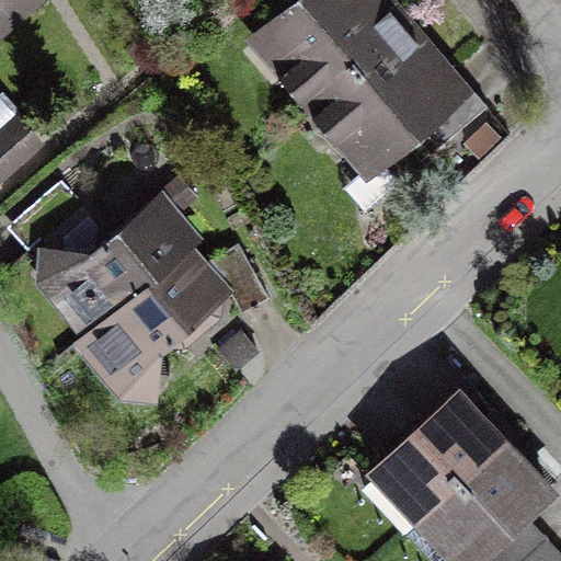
[(0,0),(0,16),(20,0),(0,0)]
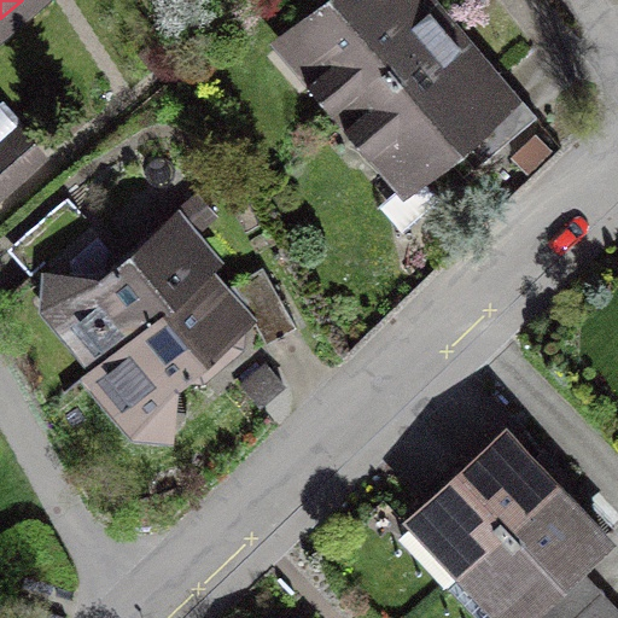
[(338,0),(290,41),(347,110),(444,29),(420,0),(338,0)]
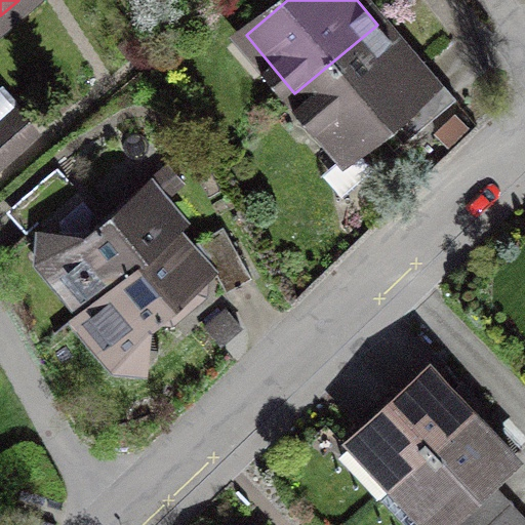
[(425,81),(377,25),(294,93),(344,152),(391,113),(409,135),(455,97),(435,72),(425,81)]
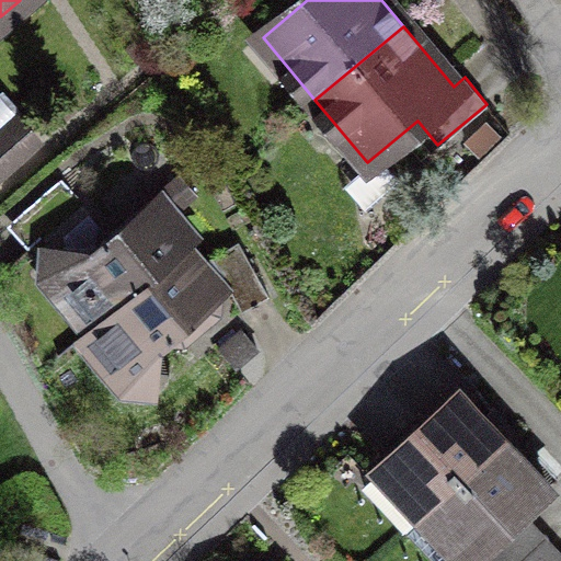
[(0,171),(35,142),(15,119),(0,132),(0,171)]
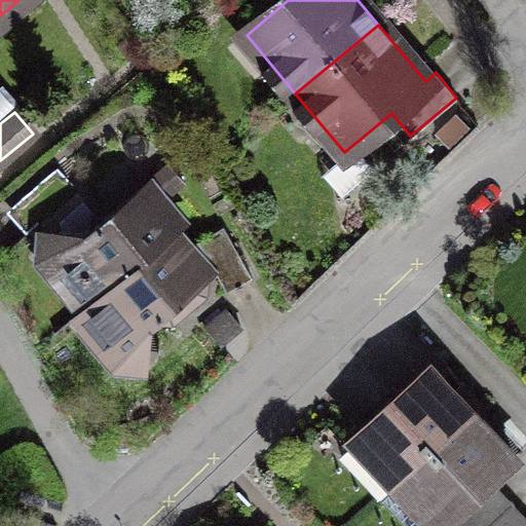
[(75,190),(55,167),(11,205),(31,228),(75,190)]
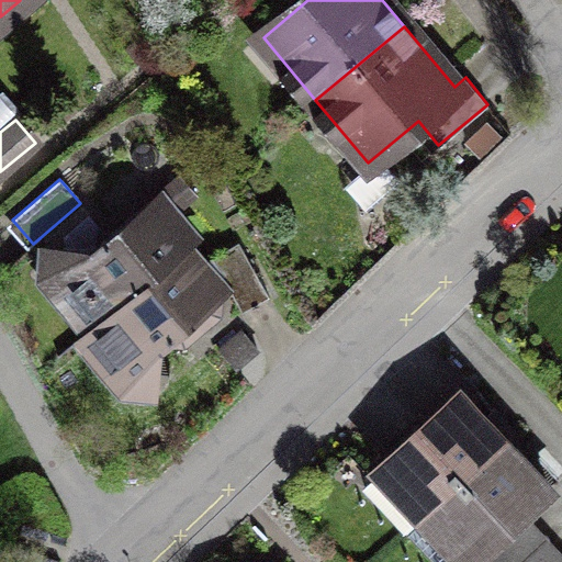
[(149,199),(62,272),(101,319),(181,253),(189,246),(149,199)]
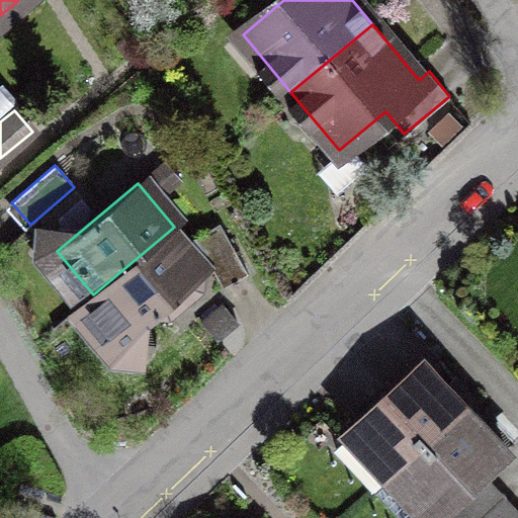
[(220,223),(194,236),(222,287),(247,273),(220,223)]
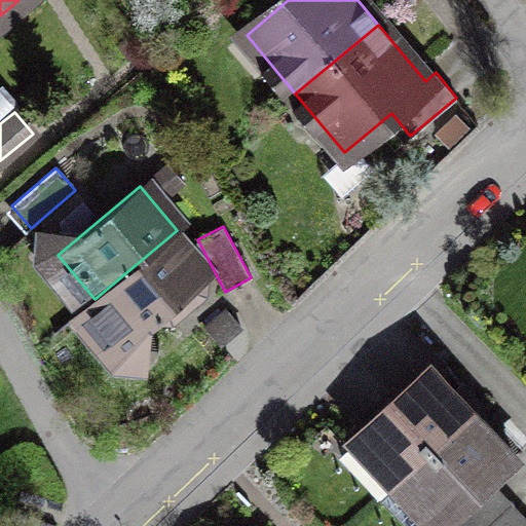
[(122,350),(207,279),(170,236),(95,299),(85,307),(122,350)]
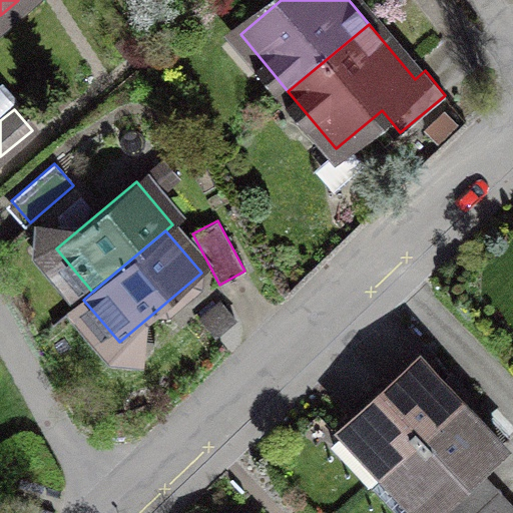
[(459,403),(419,361),(332,443),(372,485),(393,465),(459,403)]
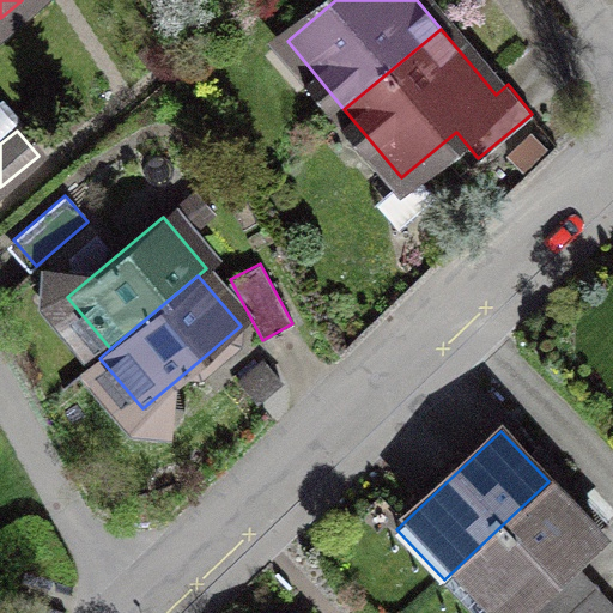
[(598,534),(548,481),(469,556),(519,608),(571,559),(598,534)]
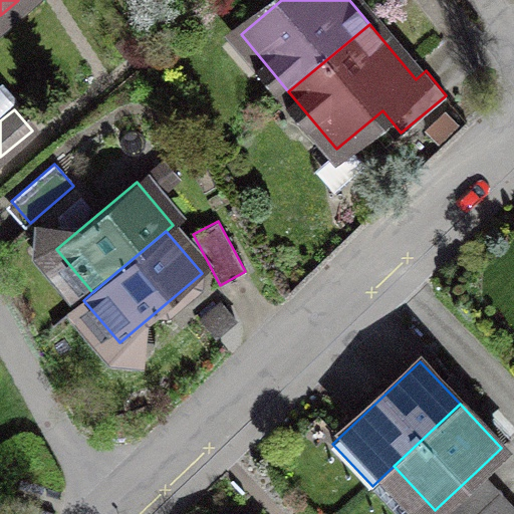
[(439,513),(513,513),(513,506),(479,469),(435,510),(439,513)]
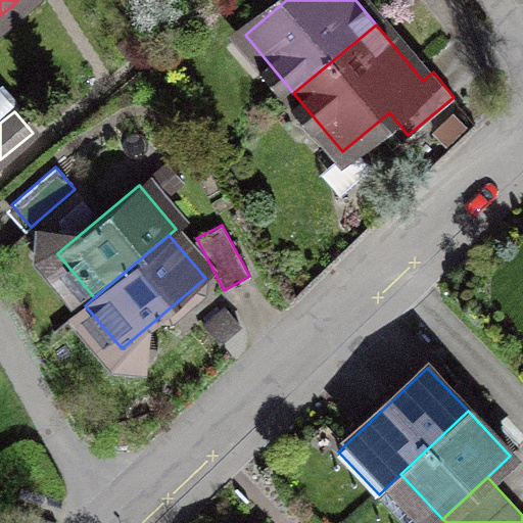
All buildings are outlined.
